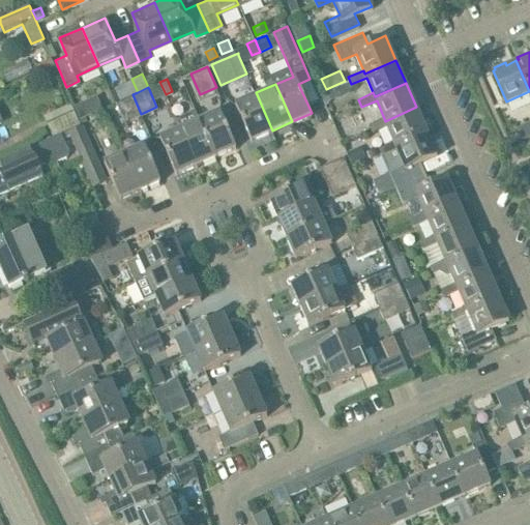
[(326,89),(320,91),(325,103),(328,100),(330,97),(326,89)]
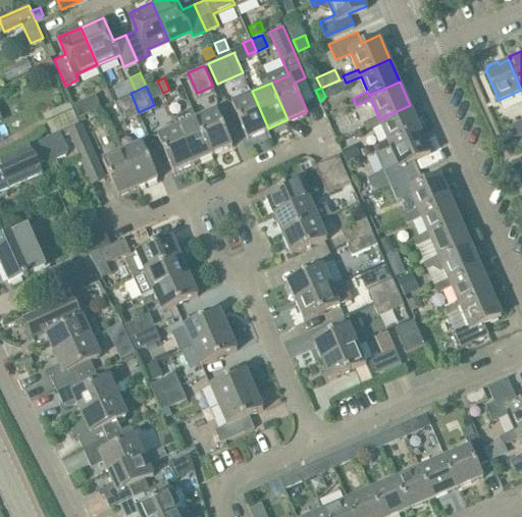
[(247,138),(268,128),(252,91),(230,100),(247,138)]
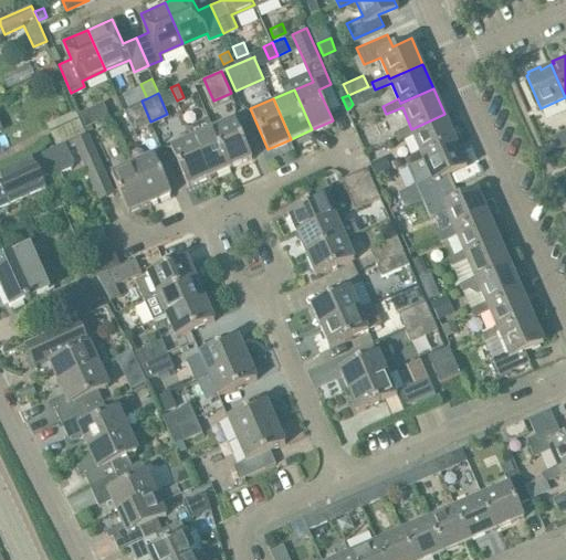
[(133,129),(150,122),(142,101),(124,108),(133,129)]
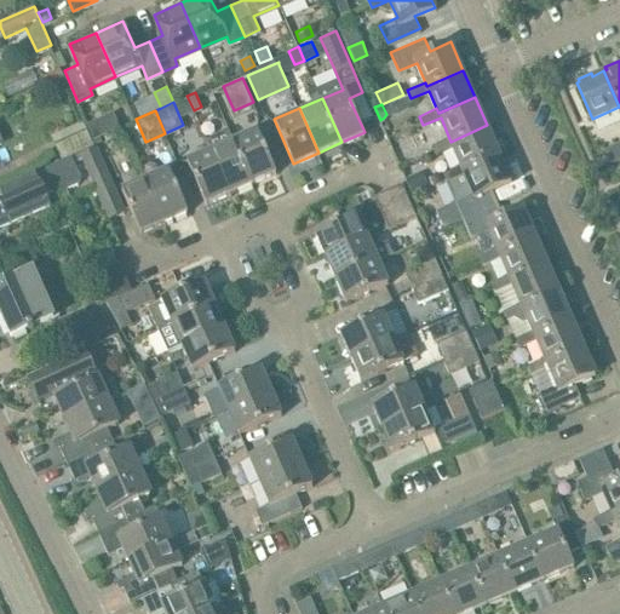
[(51,133),(59,151),(78,143),(78,142),(90,136),(84,120),(81,119),(51,133)]
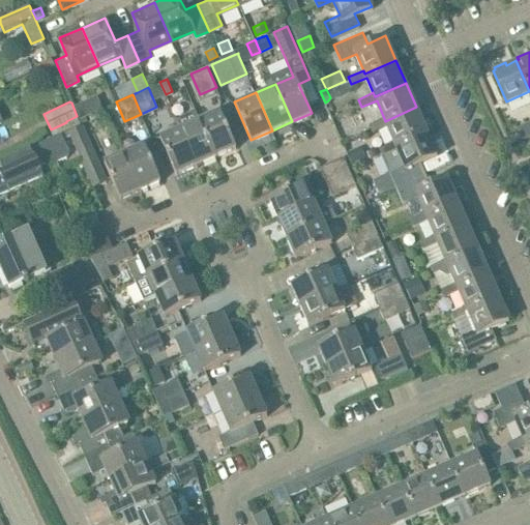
[(387,124),(393,140),(395,145),(427,132),(416,107),(385,121),(383,116),(367,122),(372,130),(387,124)]
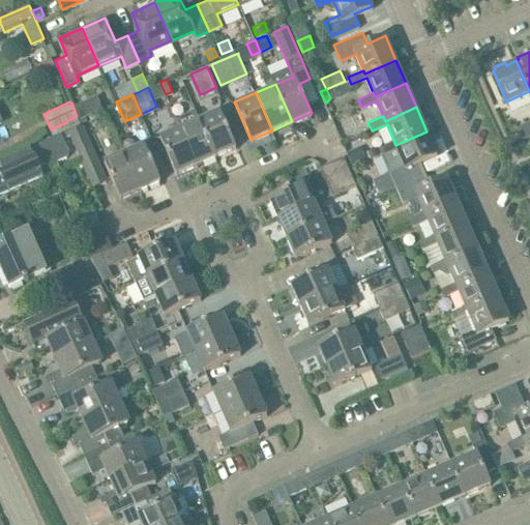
[(181,125),(198,163),(216,155),(200,117),(196,108),(177,116),(181,125)]
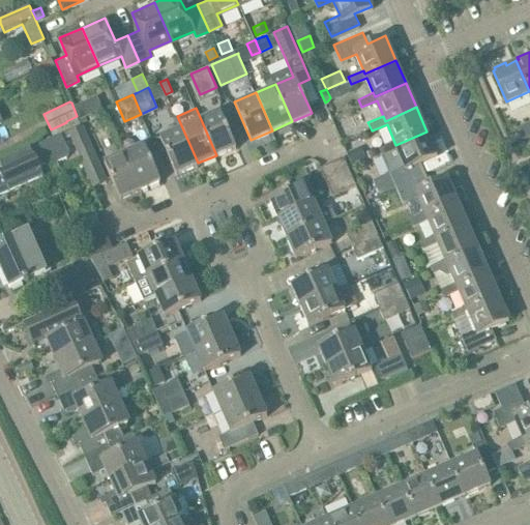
[(200,117),(216,155),(236,146),(219,109),(200,117)]
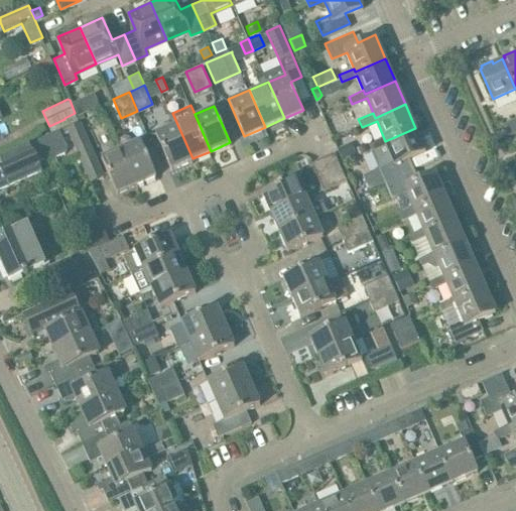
[(515,130),(515,116),(503,122),(508,134),(515,130)]
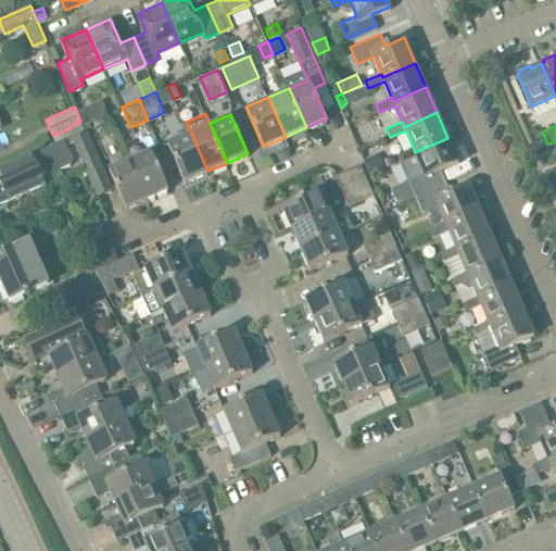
[(111,186),(95,149),(86,130),(73,136),(97,192),(111,186)]
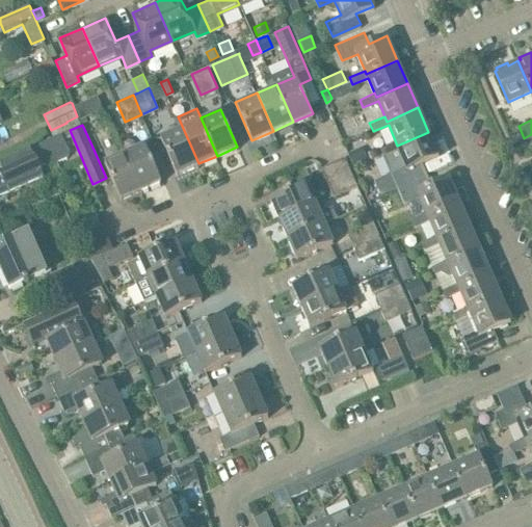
[(177,174),(198,163),(182,126),(160,136),(177,174)]
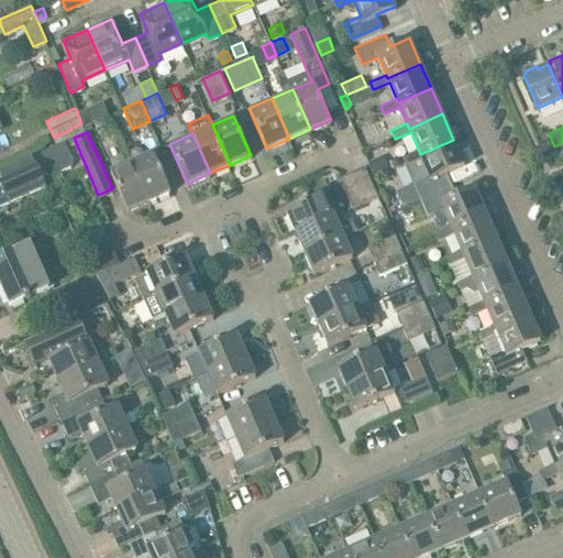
[(0,211),(8,208),(8,204),(22,197),(48,185),(44,176),(61,170),(69,165),(70,164),(73,159),(65,140),(51,146),(34,154),(14,163),(0,168),(0,211)]
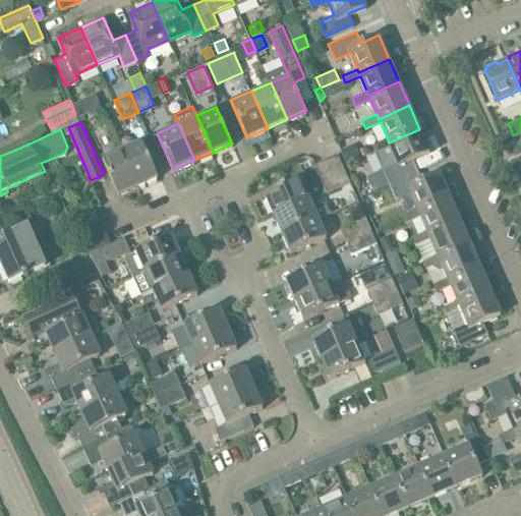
[(382,167),(383,167),(389,183),(417,171),(412,159),(429,152),(419,129),(389,142),(387,137),(371,144),(375,152),(381,150),(384,157),(394,153),(397,160),(382,167)]
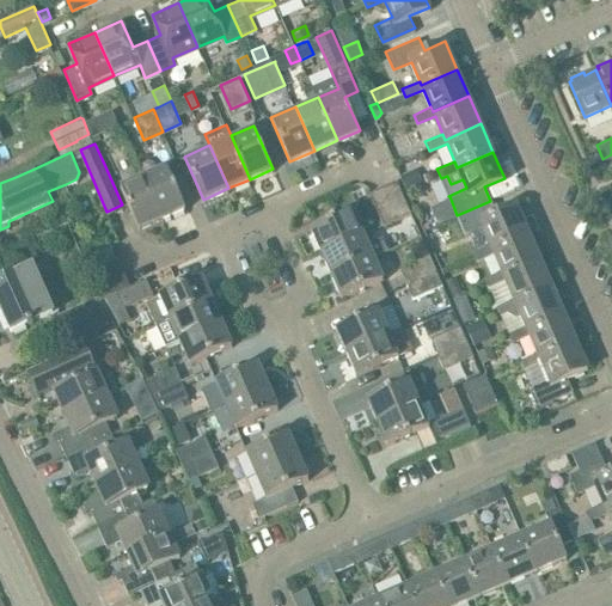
[(144,173),(163,218),(185,207),(166,164),(144,173)]
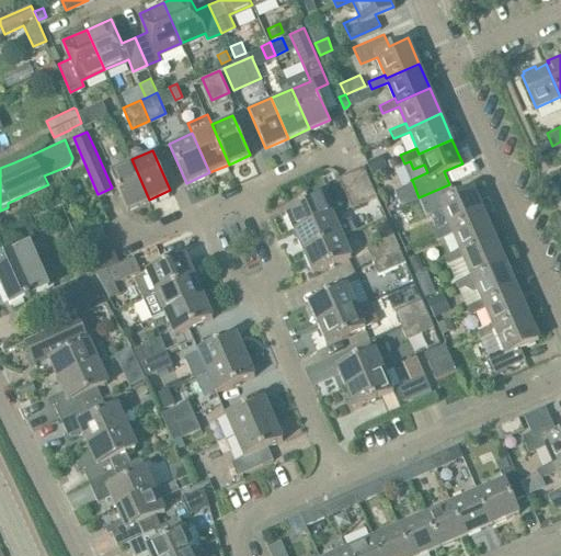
[(388,165),(381,151),(367,158),(373,171),(388,165)]
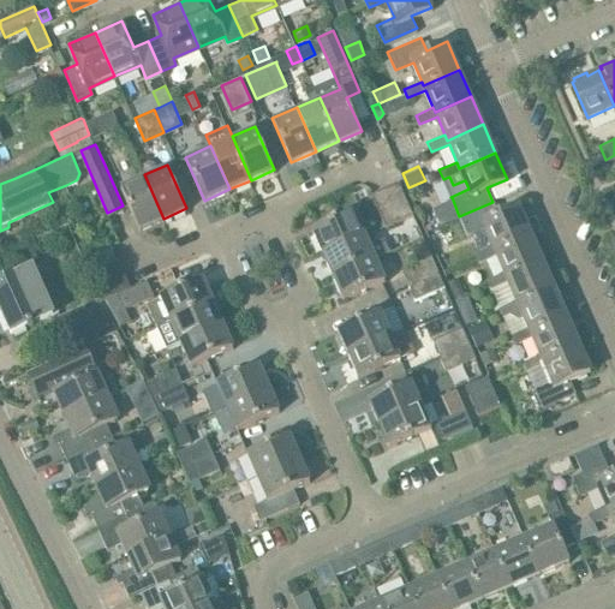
[(139,230),(163,219),(144,174),(120,185),(139,230)]
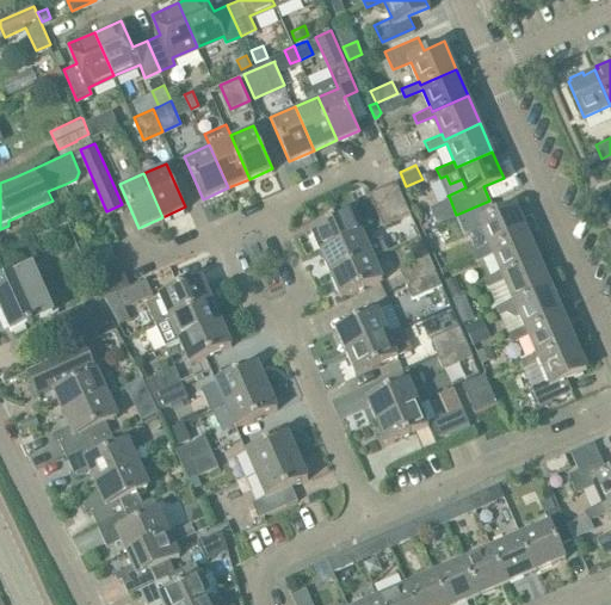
[(381,185),(395,217),(409,211),(409,210),(395,178),(381,185)]
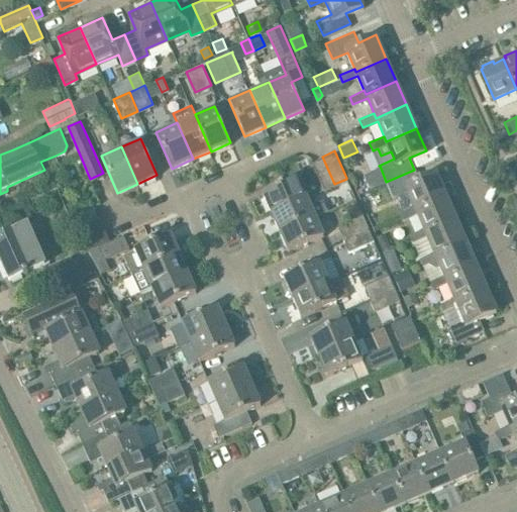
[(323,188),(334,184),(322,157),(311,161),(323,188)]
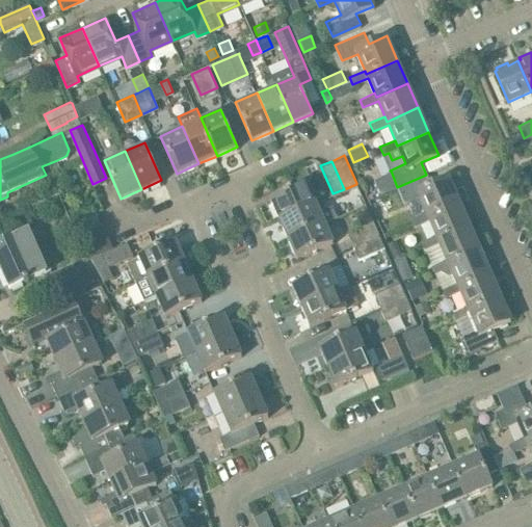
[(425,211),(427,216),(459,202),(448,177),(430,184),(426,175),(397,187),(404,202),(419,195),(425,211)]
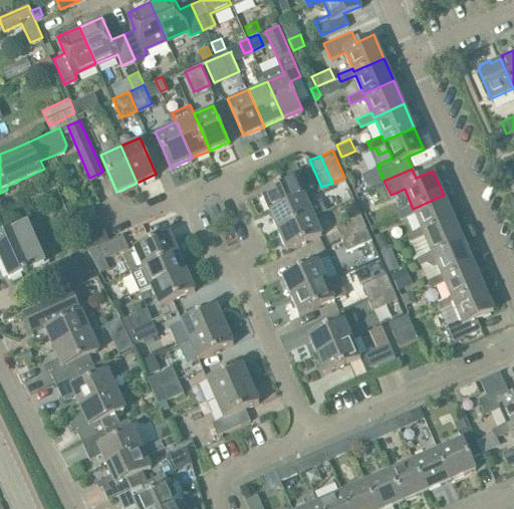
[(260,191),(269,210),(305,195),(296,175),(260,191)]
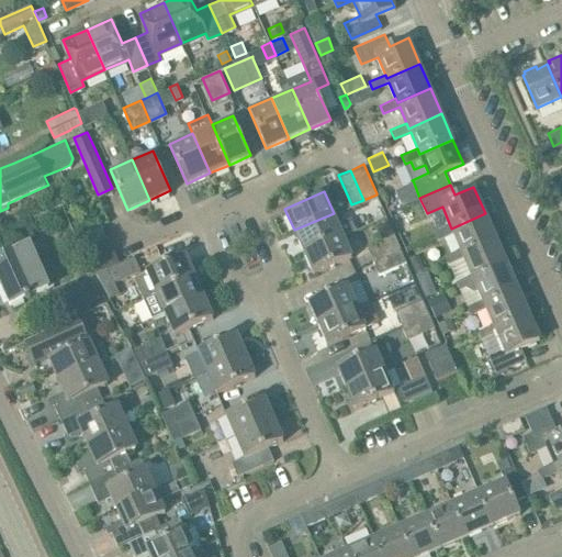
[(294,230),(303,251),(343,234),(357,227),(352,216),(338,223),(334,213),(294,230)]
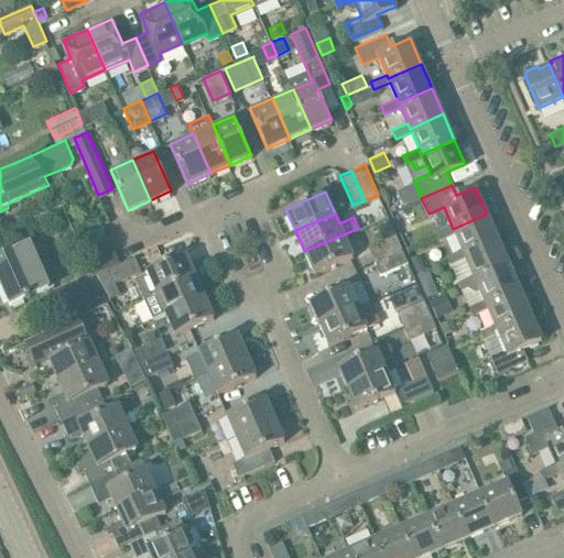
[(455,231),(462,248),(464,253),(497,239),(487,214),(453,229),(451,223),(435,230),(438,239),(455,231)]
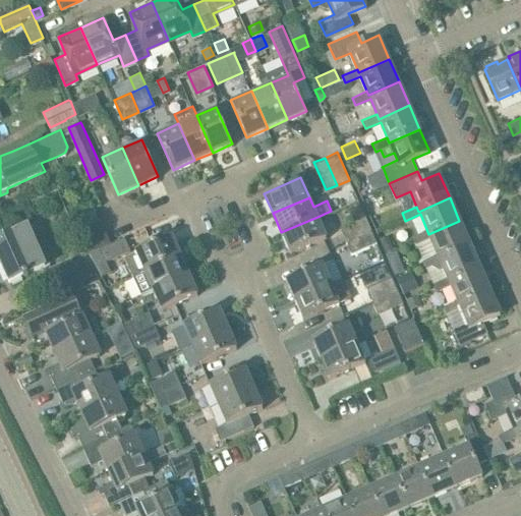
[(69,217),(74,230),(100,219),(95,206),(69,217)]
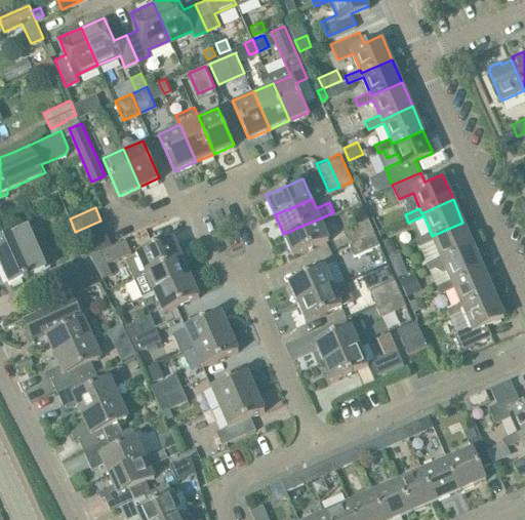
[(342,228),(349,241),(373,231),(368,217),(342,228)]
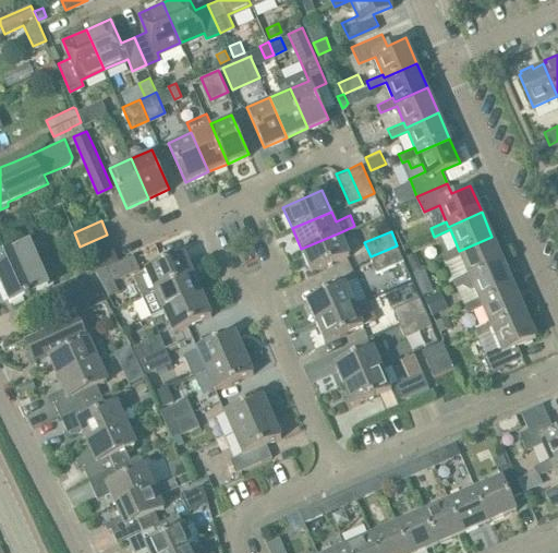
[(350,253),(340,232),(301,249),(310,271),(350,253)]
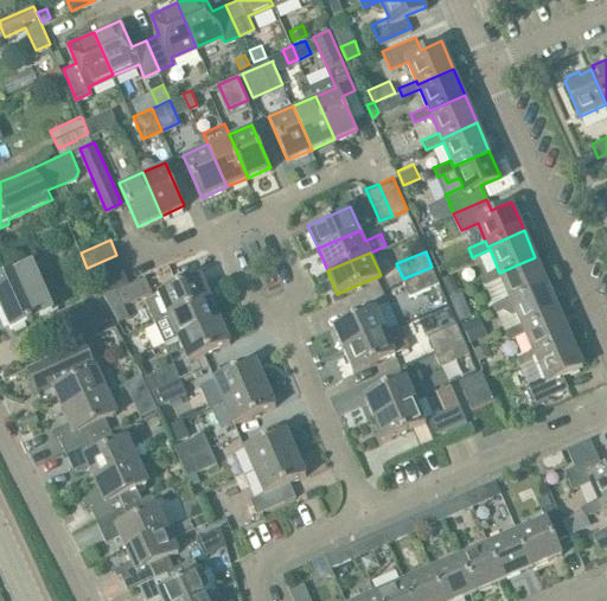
[(87,268),(93,281),(122,268),(116,255),(87,268)]
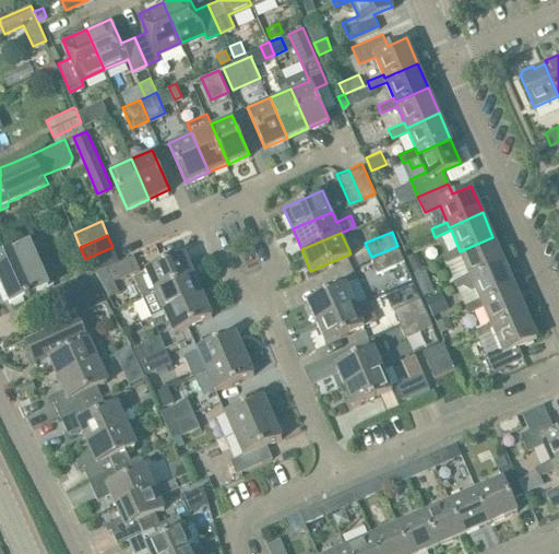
[(468,271),(471,275),(503,261),(492,237),(460,251),(458,246),(442,254),(445,261),(462,255),(468,271)]
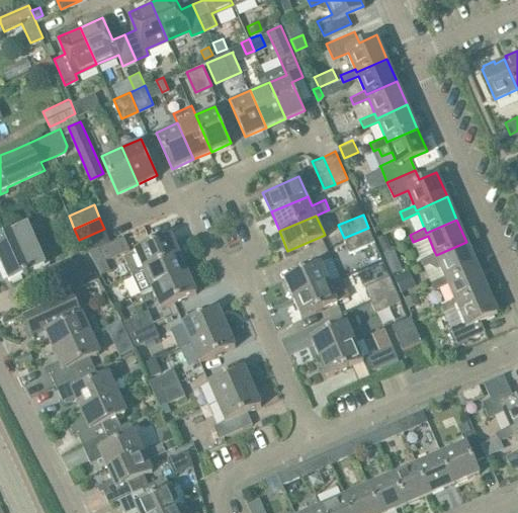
[(27,223),(0,234),(0,257),(9,277),(45,261),(39,248),(49,244),(42,231),(33,235),(27,223)]
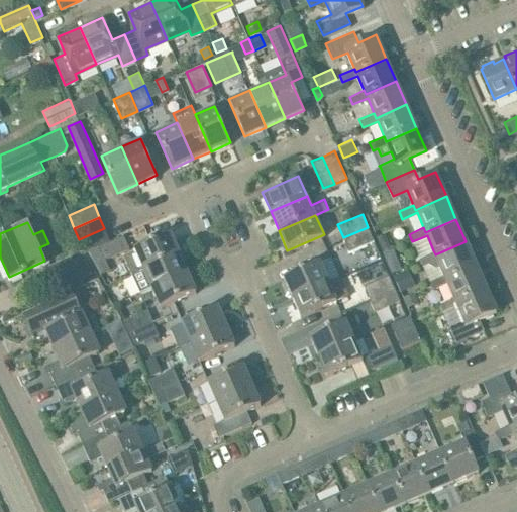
[(374,239),(368,227),(343,237),(348,250),(374,239)]
